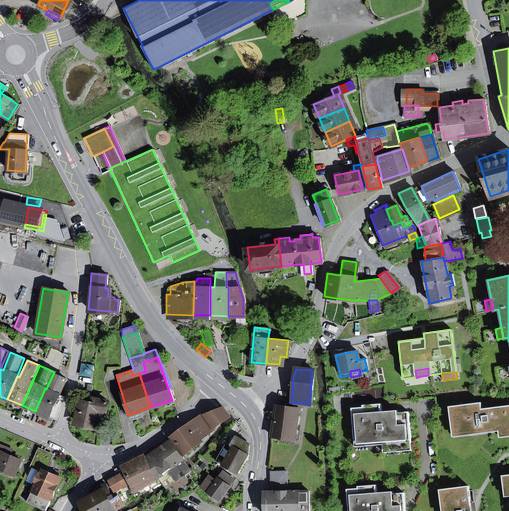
[(58,394),(64,379),(53,374),(46,389),(45,388),(35,411),(47,416),(46,419),(49,420),(50,418),(53,419),(63,396),(58,394)]
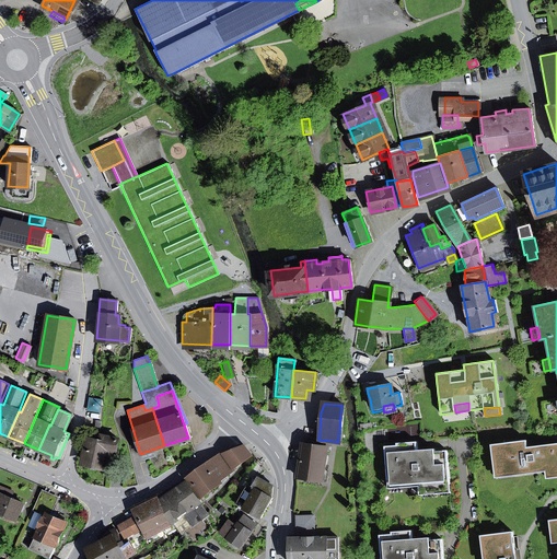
[(103,466),(105,454),(108,455),(109,450),(114,451),(116,439),(100,435),(99,443),(88,440),(83,462),(89,463),(89,466),(90,467),(92,468),(94,467),(95,465),(103,466)]
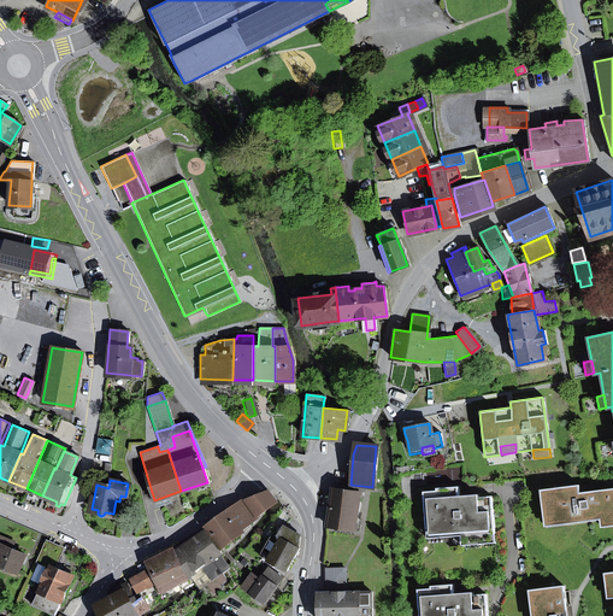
[(612,516),(612,487),(584,492),(578,492),(577,485),(538,490),(542,518),(563,516),(564,523),(599,520),(612,516)]
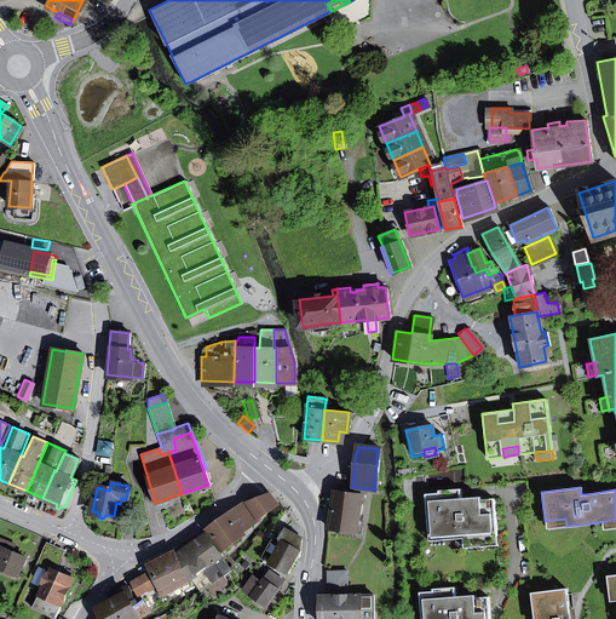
[(478,499),(478,497),(466,498),(459,498),(458,488),(436,489),(437,492),(424,493),(426,531),(439,529),(439,536),(454,536),(455,539),(461,538),(461,548),(467,548),(467,544),(482,543),(482,537),(495,536),(491,498),(478,499)]
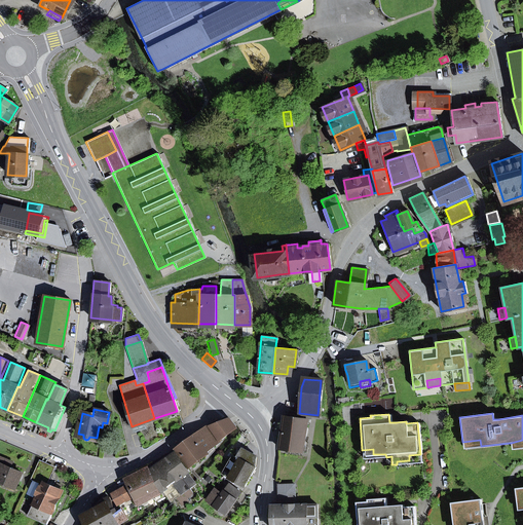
[(302,441),(306,418),(283,415),(277,448),(300,451),(301,451),(302,441)]
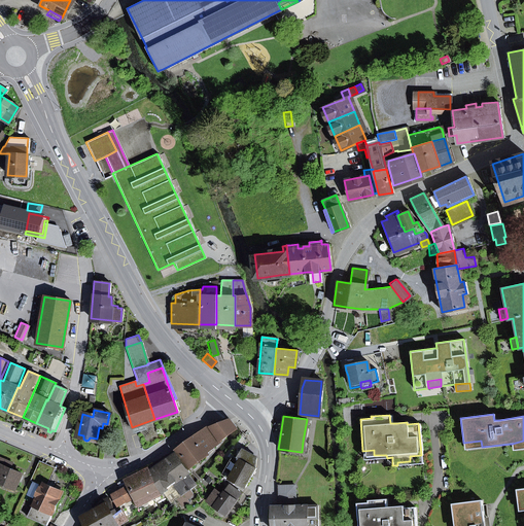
[(226,419),(215,423),(223,436),(235,428),(233,426),(226,419)]
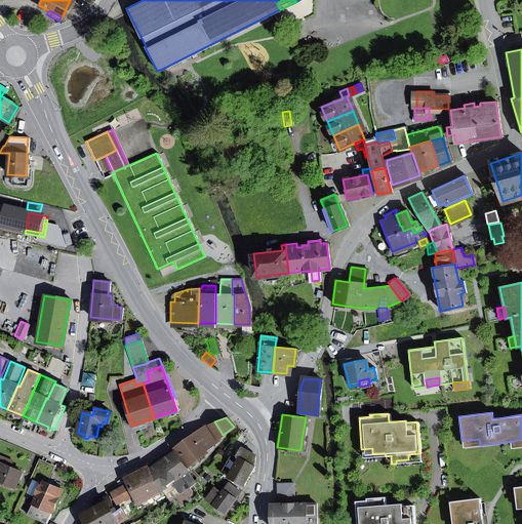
[(133,431),(145,427),(143,421),(131,426),(133,431)]
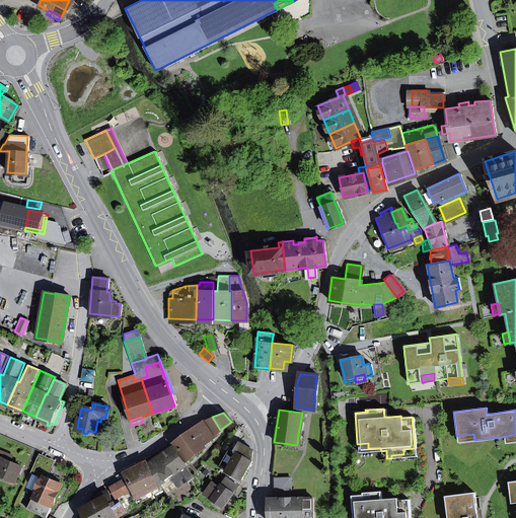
[(203,447),(202,446),(220,430),(212,417),(205,420),(205,419),(172,441),(186,459),(203,447)]
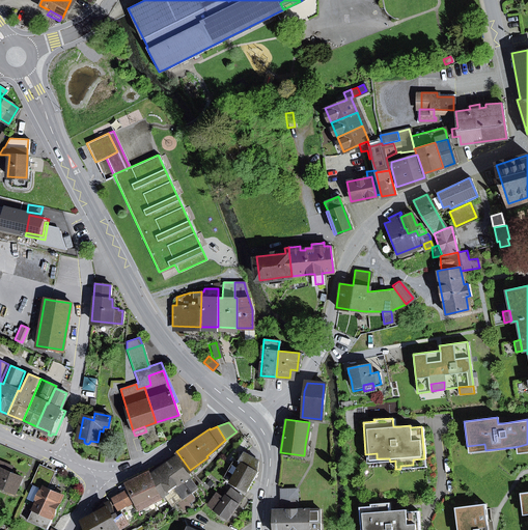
[(468,452),(485,450),(484,444),(467,446),(468,452)]
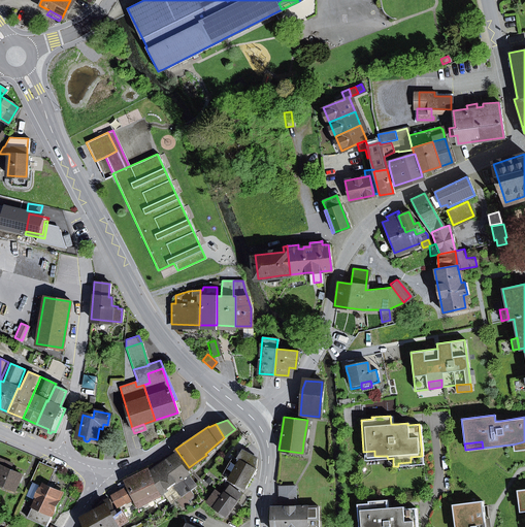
[(514,451),(524,449),(524,441),(513,445),(514,451)]
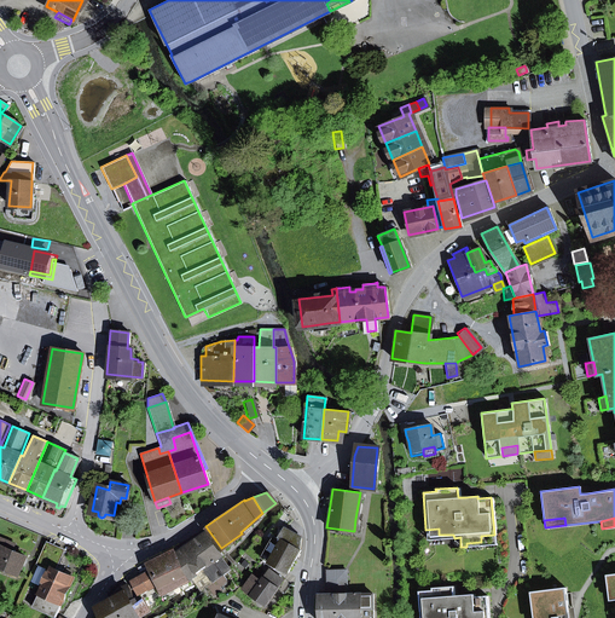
[(299,549),(300,537),(279,526),(268,541),(259,556),(285,572),(299,549)]
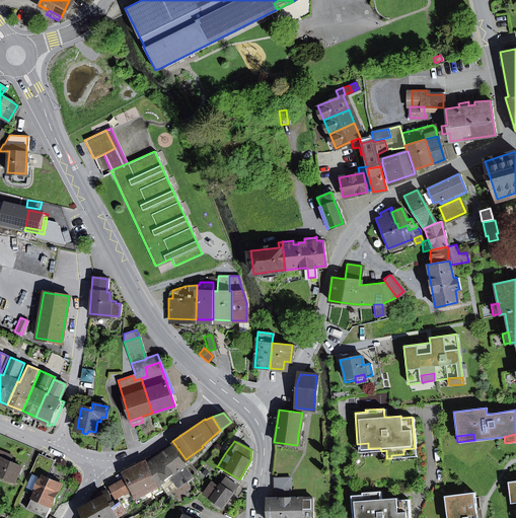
[(358,452),(381,451),(380,448),(368,448),(368,443),(357,444),(358,452)]
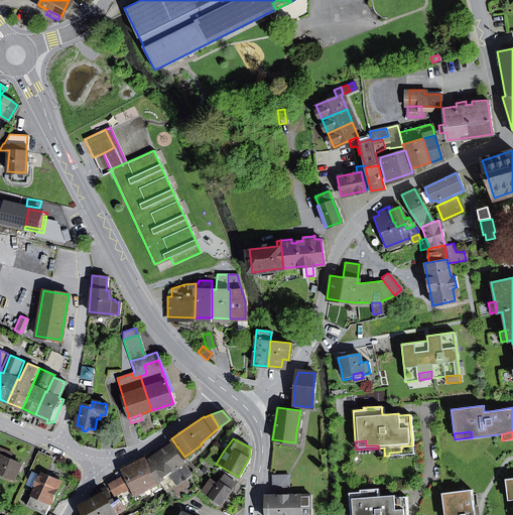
[(183,478),(189,474),(188,472),(183,465),(182,463),(183,462),(170,443),(149,458),(149,457),(145,460),(146,461),(156,482),(157,481),(160,485),(164,490),(165,491),(170,488),(183,478)]
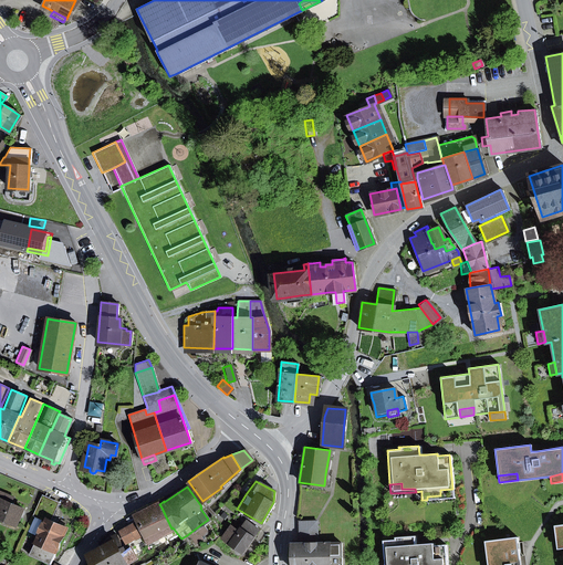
[(427,500),(452,498),(452,489),(440,490),(440,495),(427,497),(427,500)]
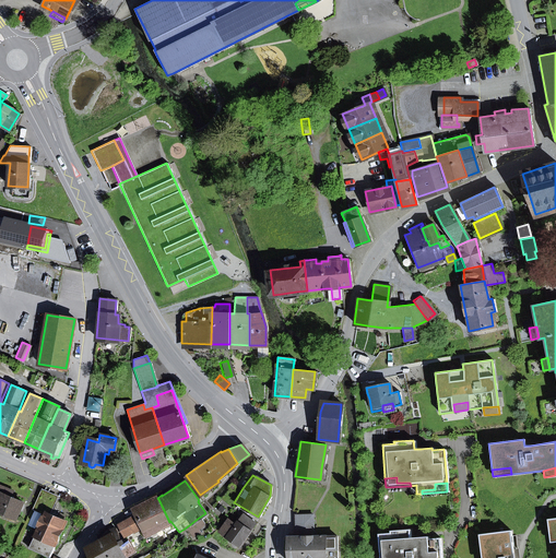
[(0,511),(14,519),(21,502),(8,497),(11,491),(0,486),(0,511)]
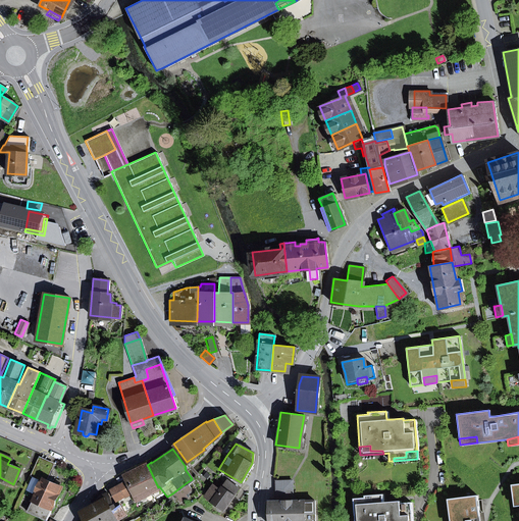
[(158,487),(148,466),(140,470),(138,467),(123,473),(126,480),(132,489),(136,499),(158,487)]
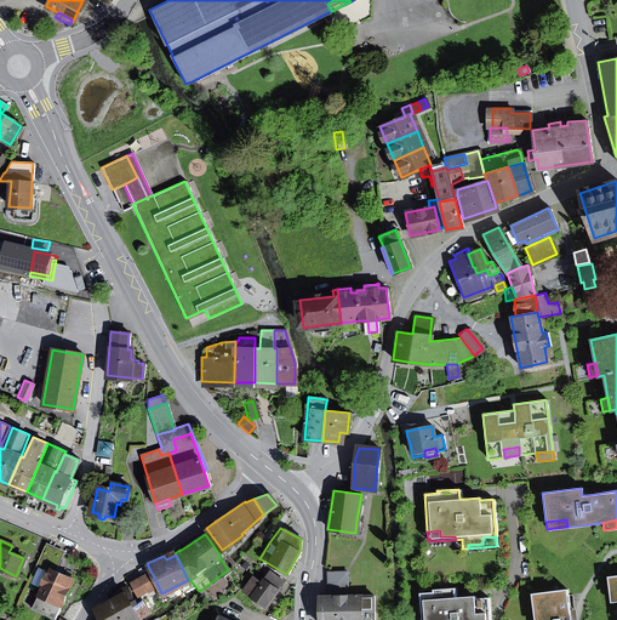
[(30,609),(53,619),(72,579),(49,569),(30,609)]
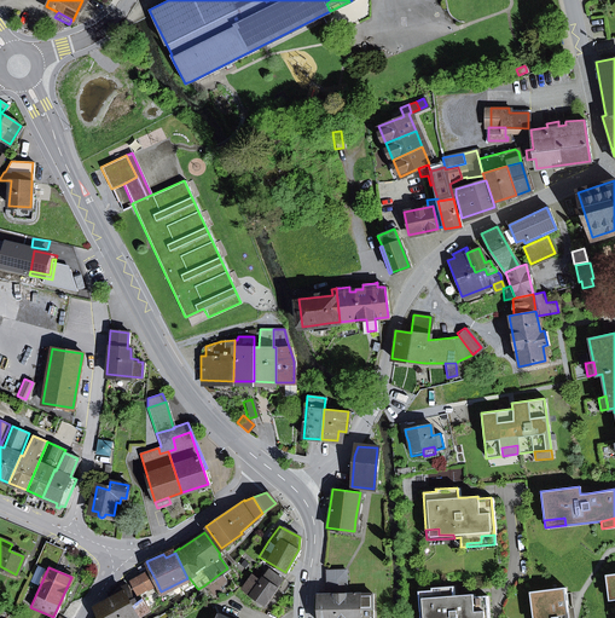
[(156,581),(150,570),(131,581),(137,594),(146,589),(145,587),(156,581)]
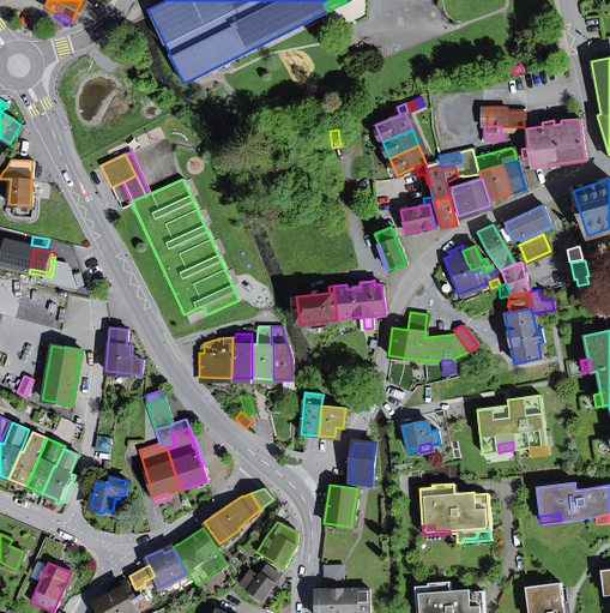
[(260,598),(278,574),(266,565),(258,577),(248,570),(239,583),(260,598)]
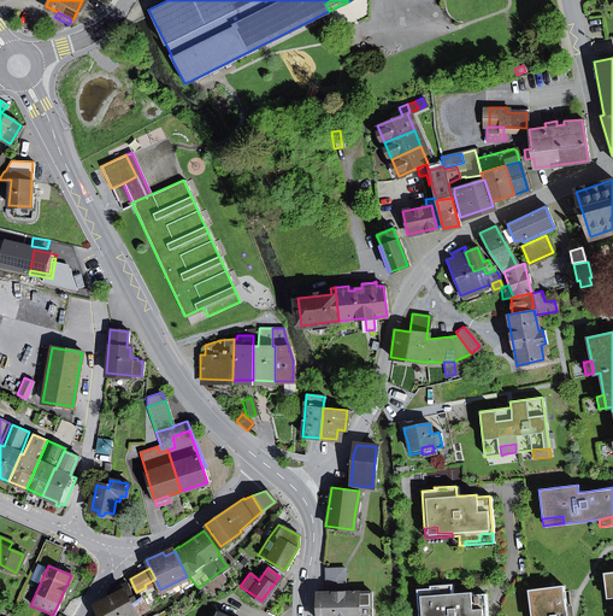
[(343,588),(343,568),(324,568),(324,590),(343,588)]
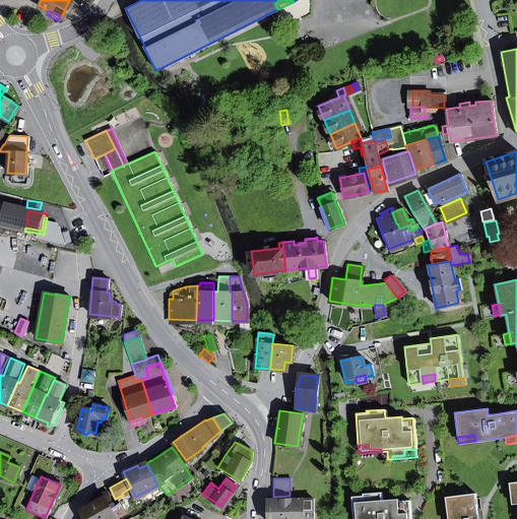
[(172,492),(178,499),(184,495),(182,491),(188,487),(185,481),(172,492)]
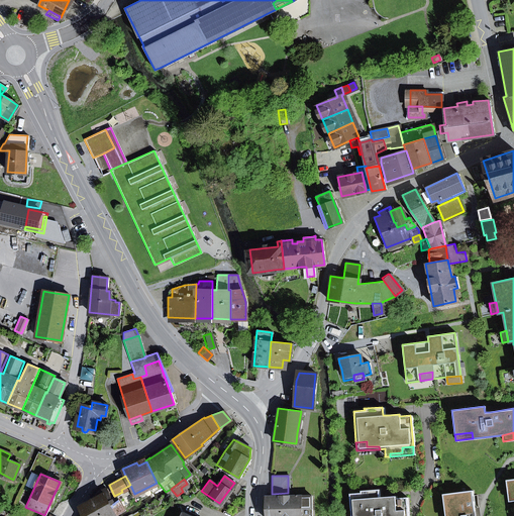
[(508,501),(513,500),(513,497),(512,479),(505,480),(508,501)]
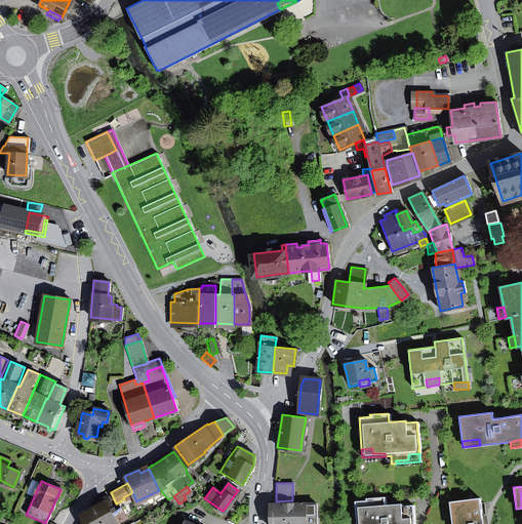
[(124,499),(129,497),(132,504),(136,501),(132,492),(123,497),(124,499)]
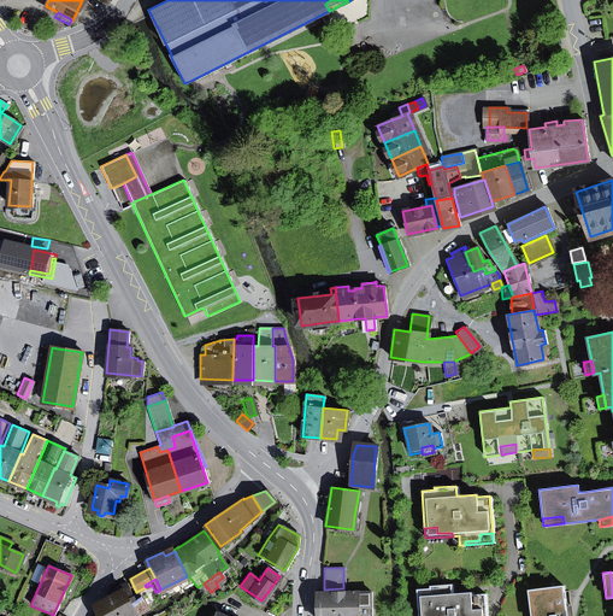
[(136,615),(147,609),(141,598),(135,600),(134,597),(131,597),(125,582),(122,585),(124,590),(136,615)]
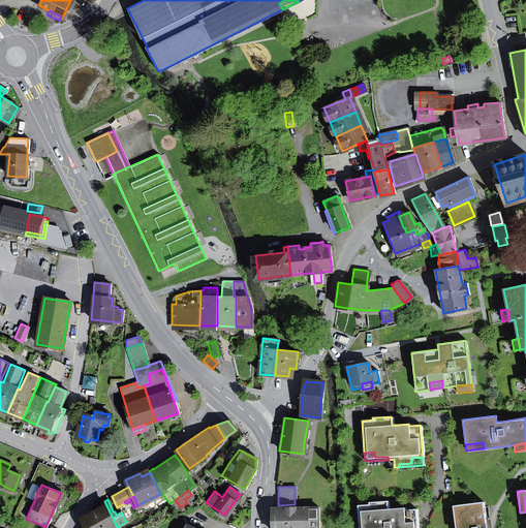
[(403,509),(403,507),(387,508),(387,500),(368,502),(368,504),(357,504),(358,527),(415,527),(414,508),(403,509)]
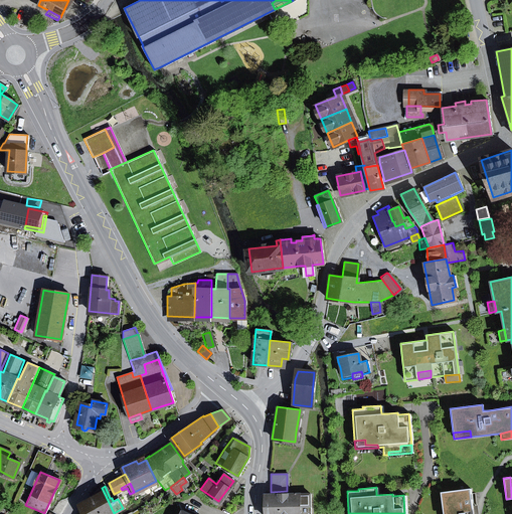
[(472,513),(471,505),(469,488),(440,492),(443,513),(472,513)]
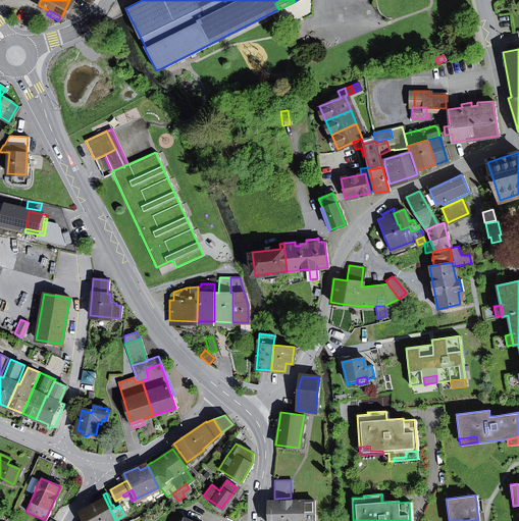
[(115,520),(105,499),(97,502),(91,505),(83,513),(84,516),(80,520),(115,520)]
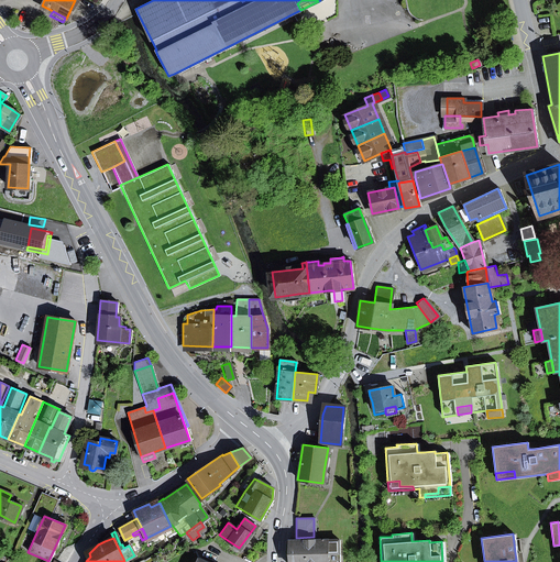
[(289,561),(338,561),(338,540),(289,541),(289,561)]
